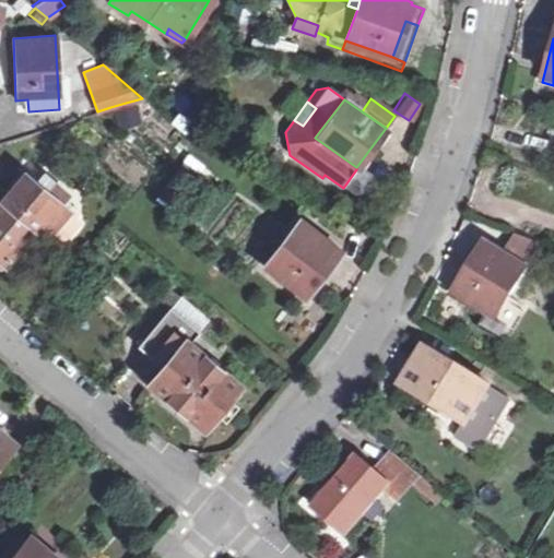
[(126,103),(110,107),(115,123),(129,119),(126,103)]
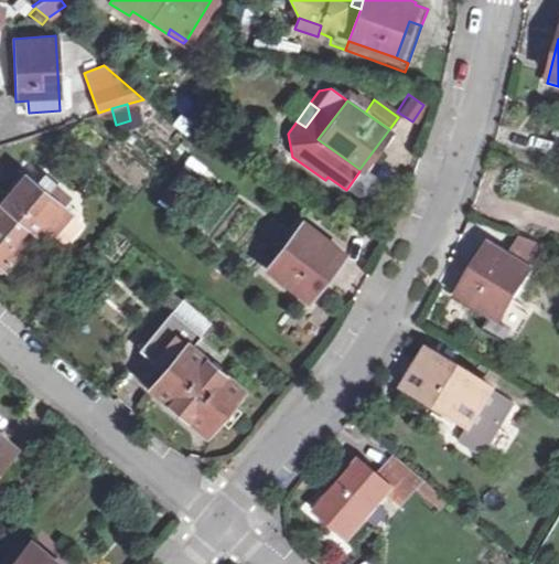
[(186,162),(168,184),(183,198),(202,176),(186,162)]
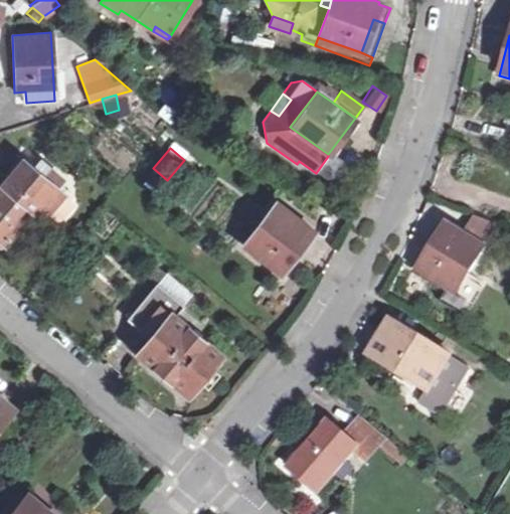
[(346,170),(328,156),(316,173),(326,180),(339,181),(346,170)]
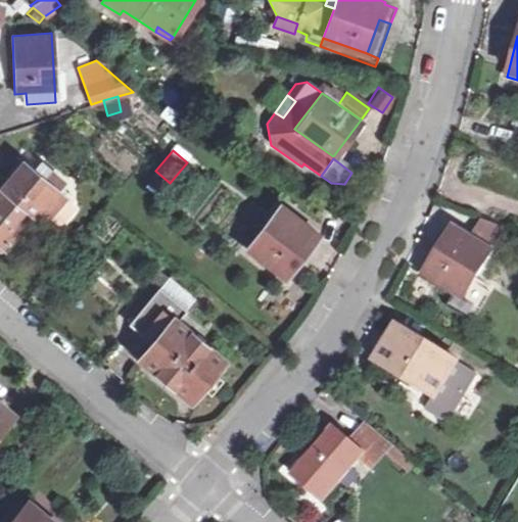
[(0,243),(4,247),(34,212),(39,217),(42,214),(59,192),(55,188),(34,172),(22,161),(2,185),(0,183),(0,243)]
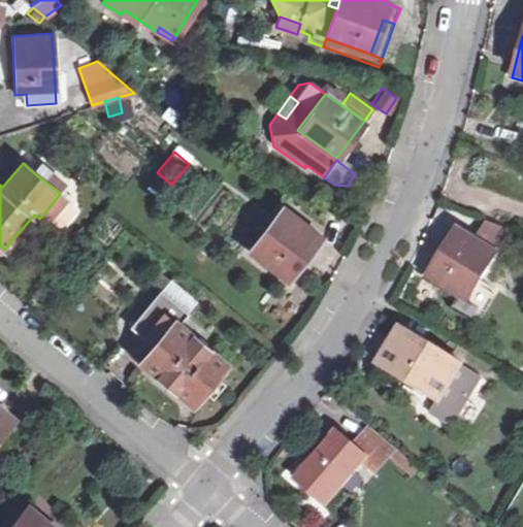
[(41,164),(34,173),(56,190),(62,182),(41,164)]
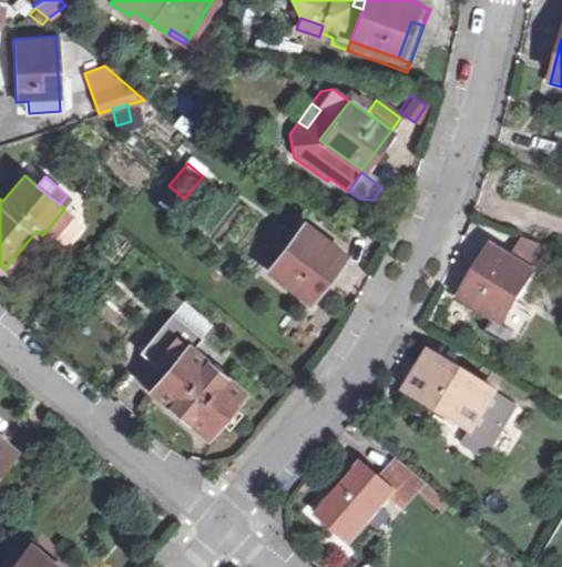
[(64,209),(46,232),(57,241),(64,241),(78,225),(77,219),(64,209)]
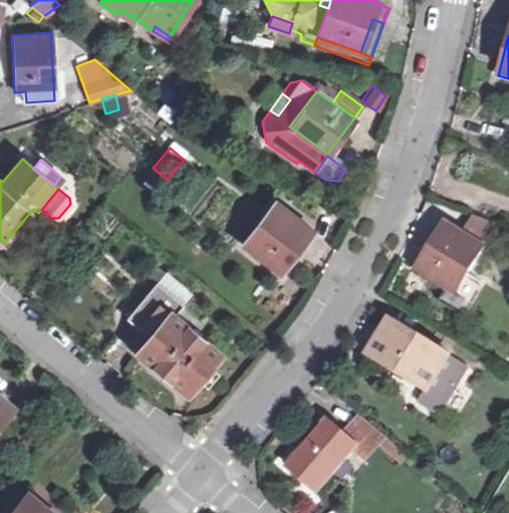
[(275,202),(244,243),(278,271),(311,230),(275,202)]
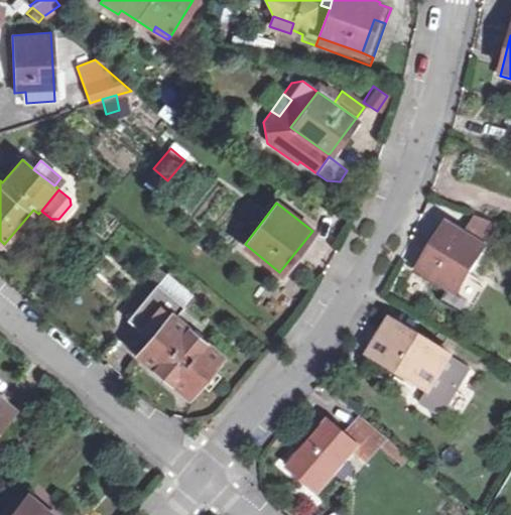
[(444,224),(416,269),(454,293),(482,247),(462,235),(444,224)]
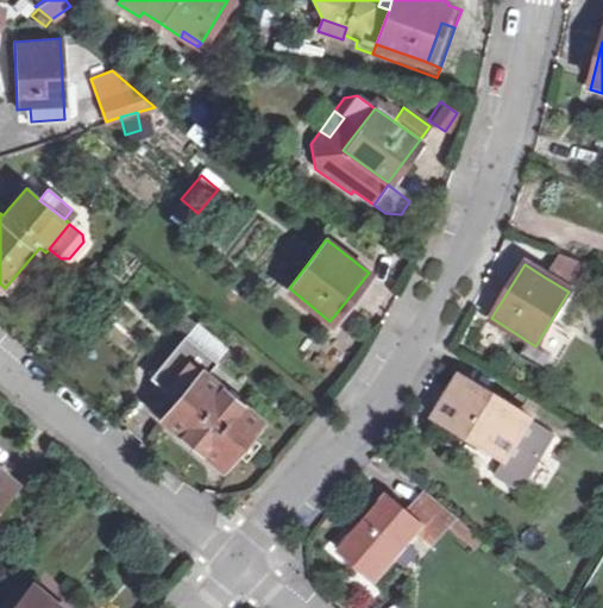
[(545,277),(569,292),(577,280),(559,269),(545,277)]
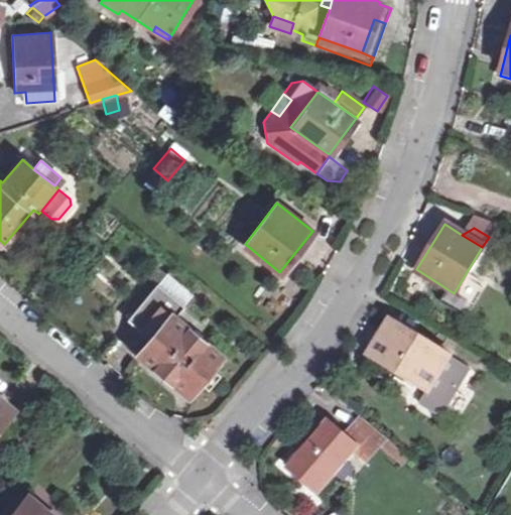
[(164,274),(156,283),(181,305),(189,295),(164,274)]
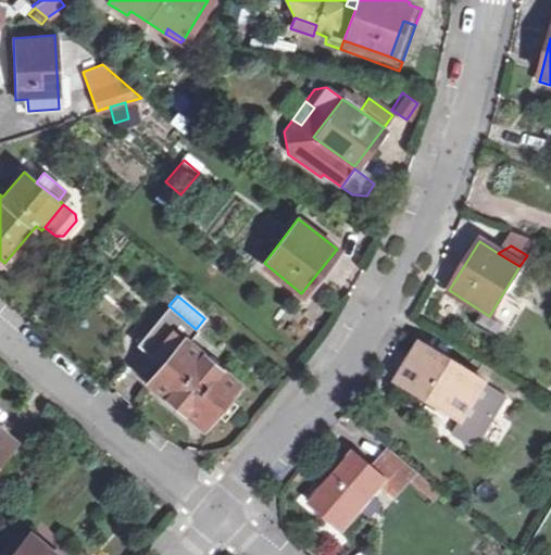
[(196,329),(168,305),(137,343),(146,350),(151,343),(166,356),(148,378),(204,425),(239,382),(187,339),(196,329)]
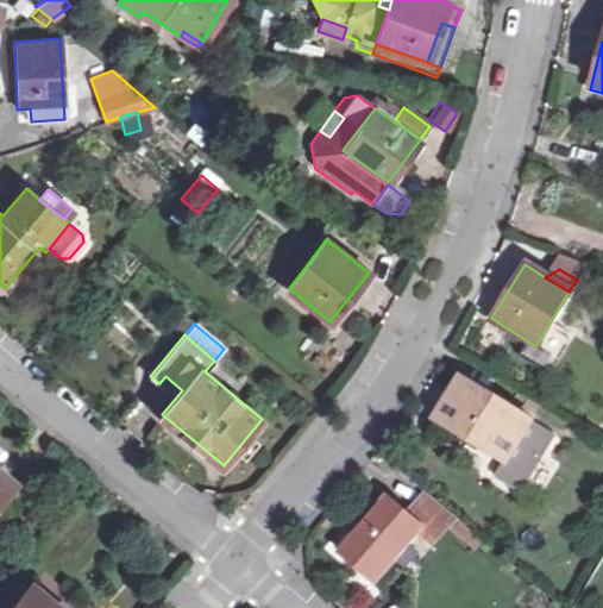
[(509,359),(502,371),(513,378),(520,367),(509,359)]
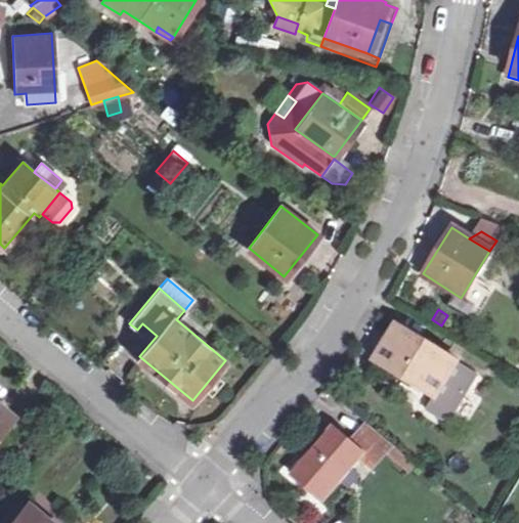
[(393,328),(372,362),(375,364),(369,375),(394,391),(401,380),(432,398),(425,412),(439,420),(447,415),(472,374),(453,363),(393,328)]
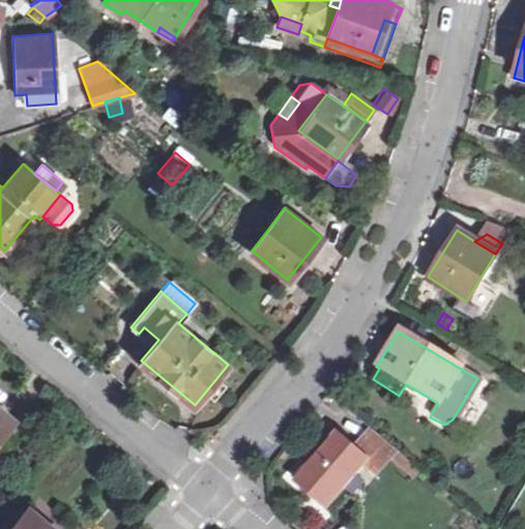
[(0,432),(11,418),(0,409),(0,432)]
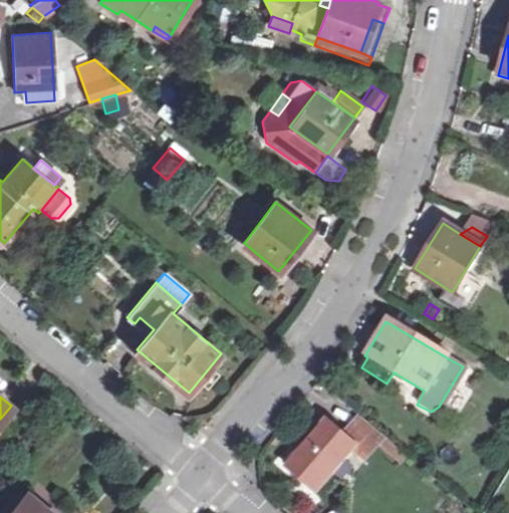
[(308,431),(311,437),(324,422),(319,418),(308,431)]
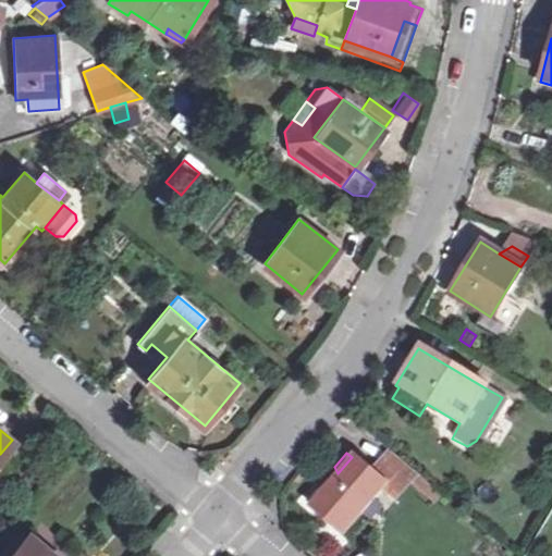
[(388,453),(370,472),(382,483),(399,497),(417,476),(388,453)]
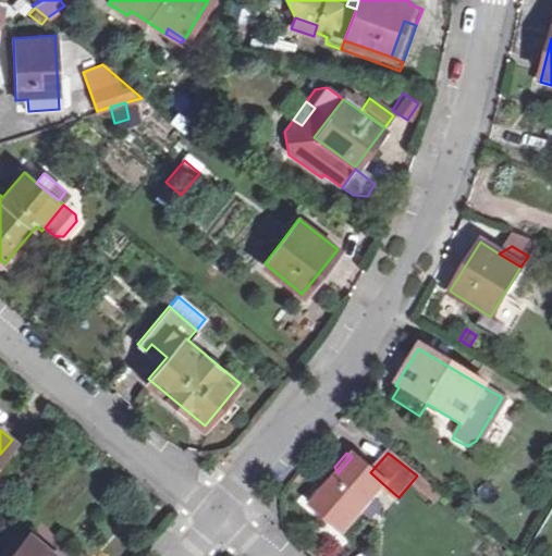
[(340,533),(382,483),(370,472),(352,457),(338,473),(309,506),(340,533)]
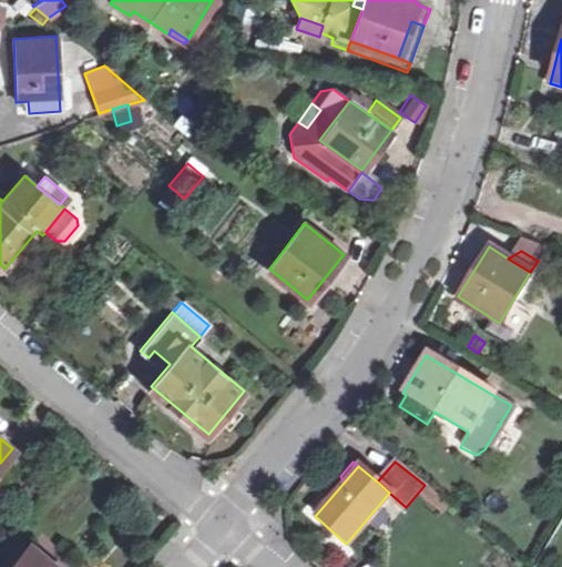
[(57,566),(28,543),(8,566),(57,566)]
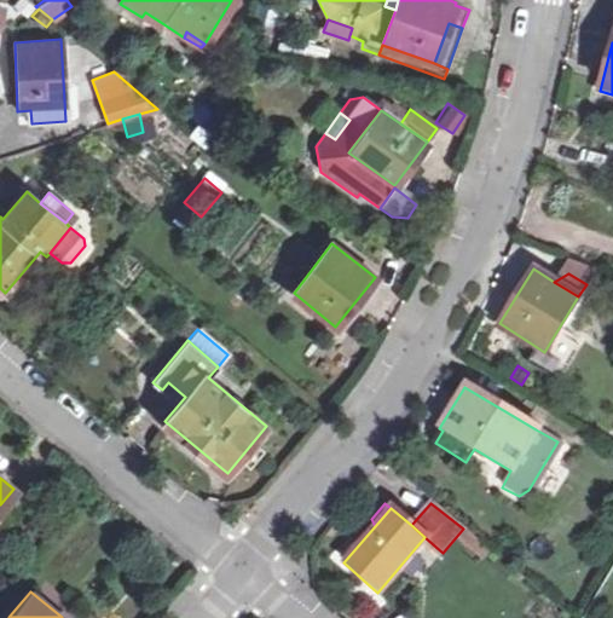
All buildings are outlined.
